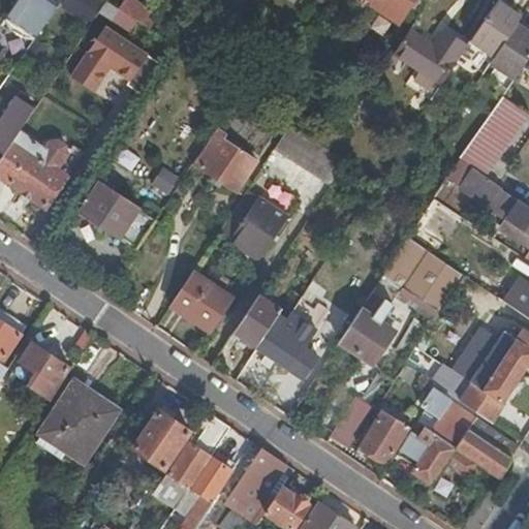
[(49,19),(61,0),(18,0),(3,22),(32,41),(40,30),(49,19)]
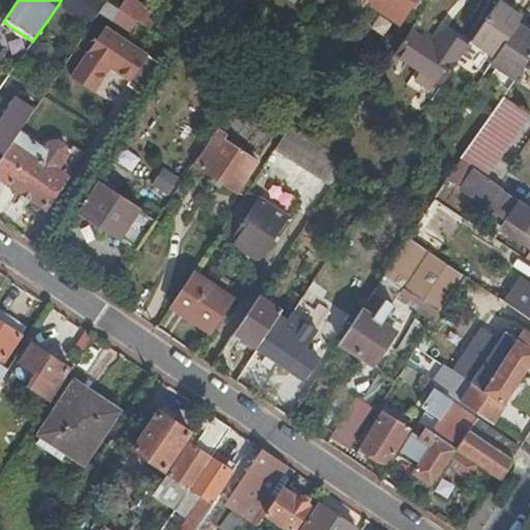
[(94,0),(66,0),(61,8),(86,25),(100,4),(94,0)]
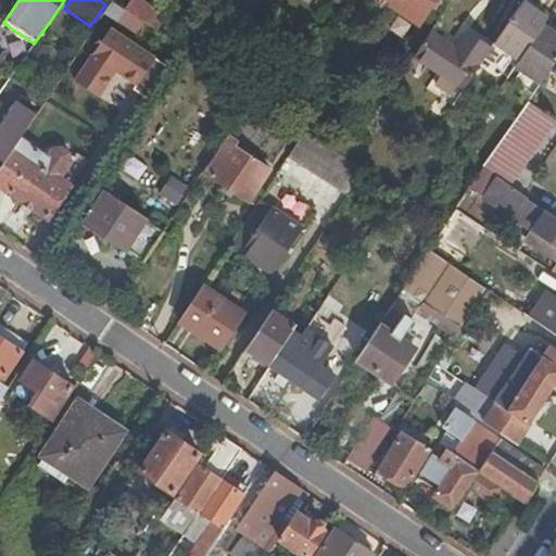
[(156,32),(162,24),(154,19),(159,13),(138,0),(130,0),(124,11),(125,11),(156,32)]
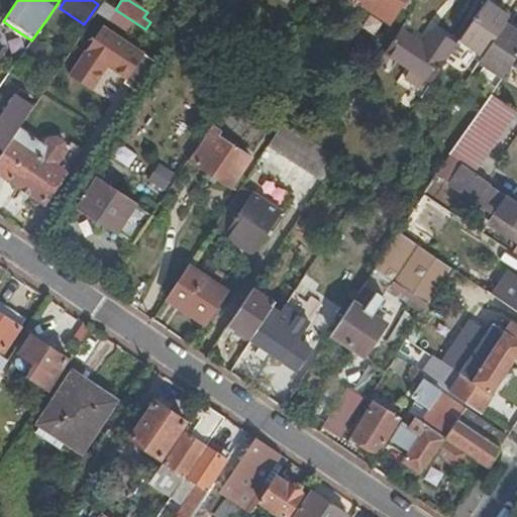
[(403,0),(334,0),(346,7),(350,0),(362,0),(364,1),(362,4),(389,21),(403,0)]
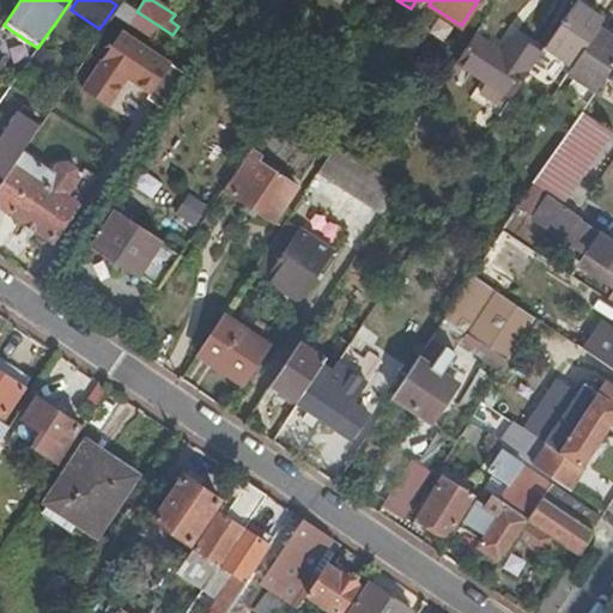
[(128,23),(137,12),(135,11),(121,1),(114,12),(128,23)]
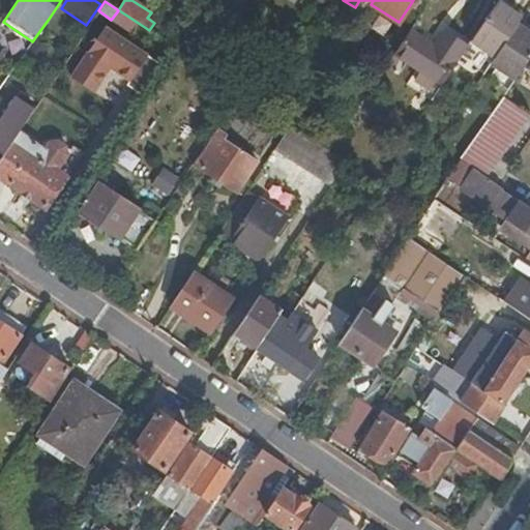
[(514,81),(529,57),(529,33),(518,25),(522,19),(498,3),(471,42),(496,59),(491,65),(514,81)]
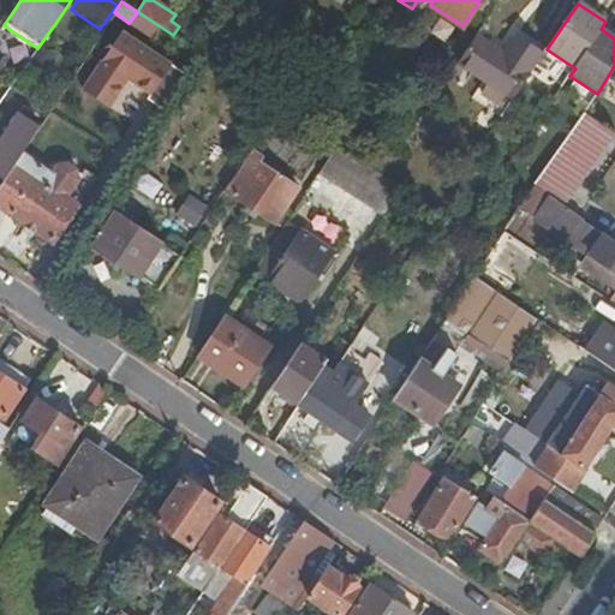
[(37,48),(4,25),(1,29),(3,31),(5,34),(7,36),(10,39),(13,42),(16,43),(19,47),(23,48),(27,49),(30,52),(35,52),(37,48)]
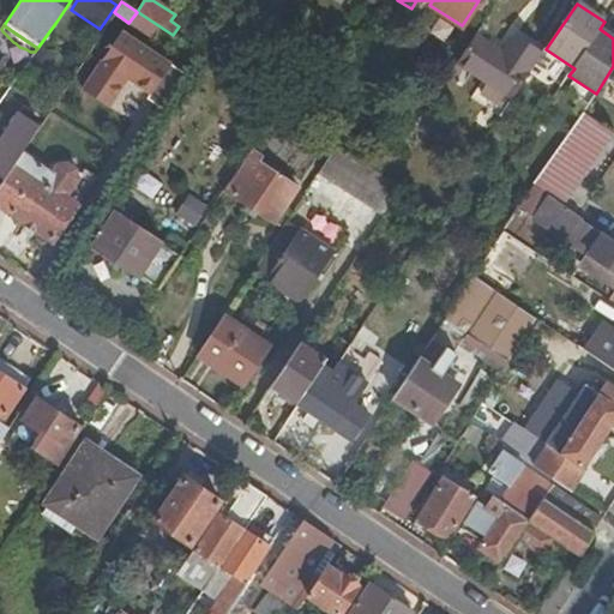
[(199,35),(186,26),(180,34),(193,43),(199,35)]
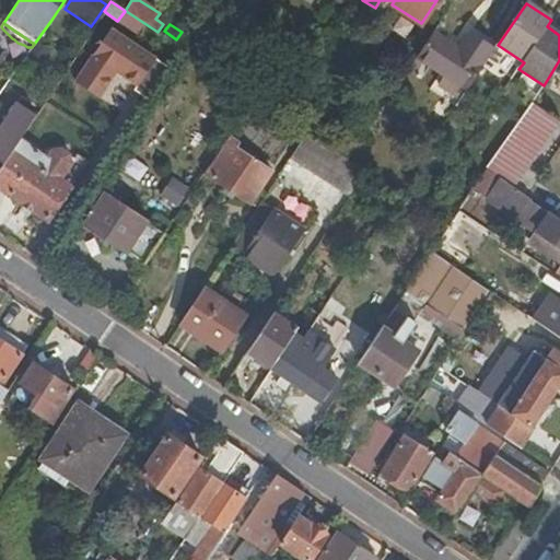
[(155,59),(111,28),(76,81),(100,96),(116,71),(138,85),(155,59)]
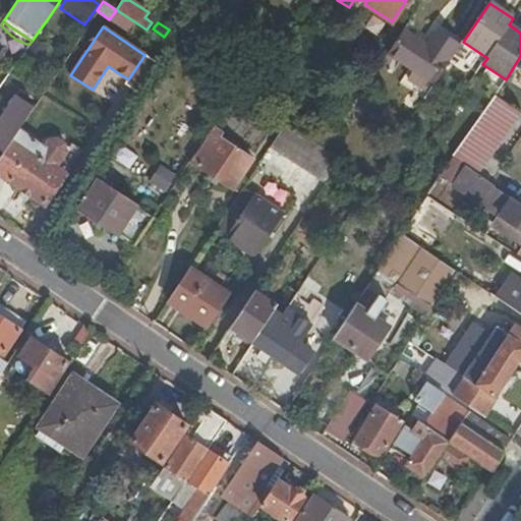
[(424,45),(403,30),(387,54),(435,84),(445,68),(461,45),(437,29),(424,45)]
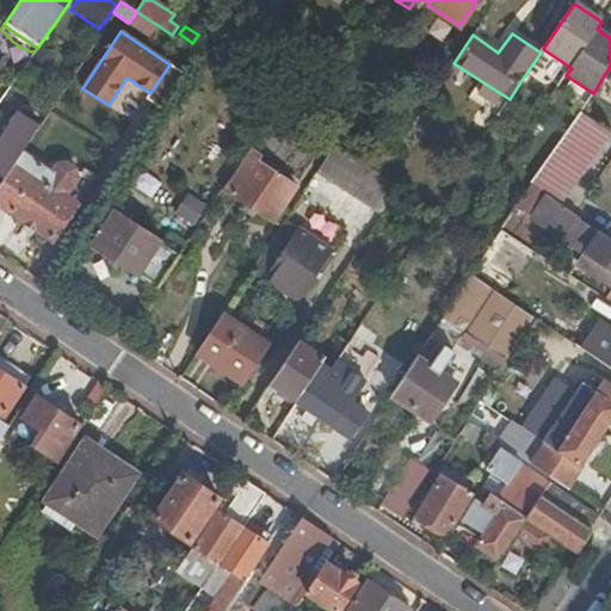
[(38,47),(30,60),(42,68),(50,56),(38,47)]
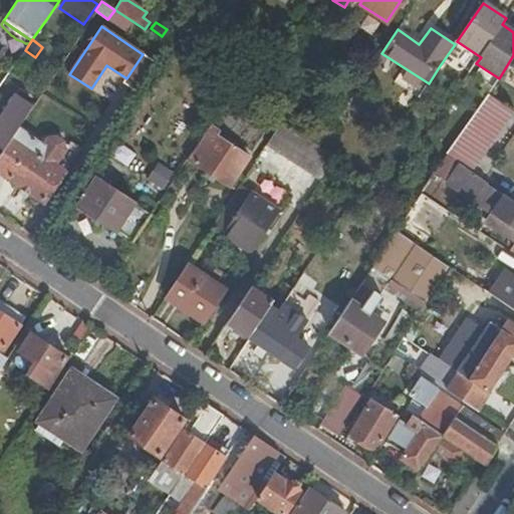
[(158,63),(143,54),(126,78),(125,81),(140,90),(158,63)]
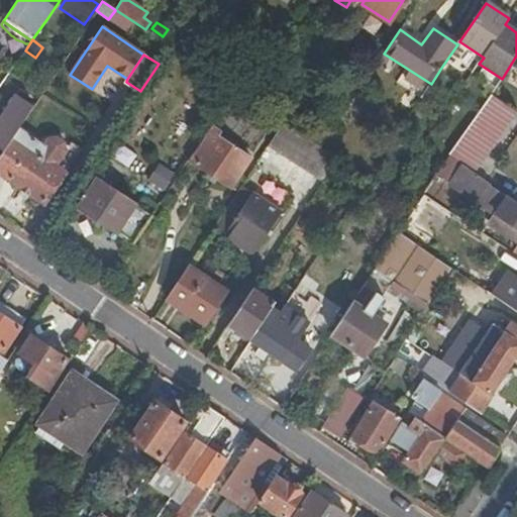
[(277,131),(284,122),(253,101),(236,91),(230,100),(277,131)]
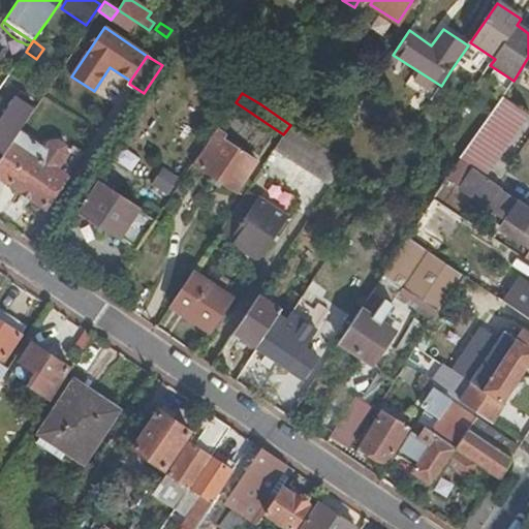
[(528,115),(502,97),(500,101),(459,161),(470,168),(486,179),(528,115)]
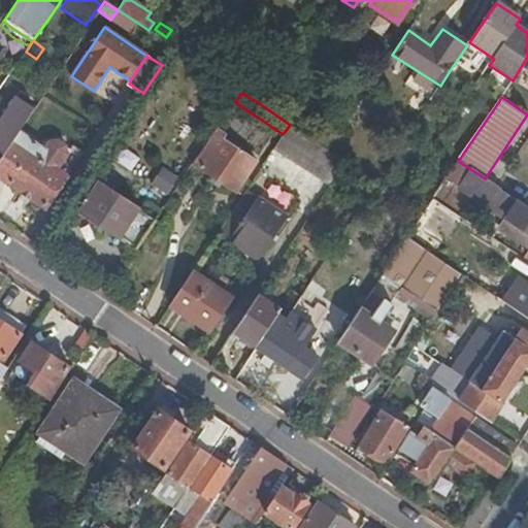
[(310,136),(327,147),(340,130),(323,118),(310,136)]
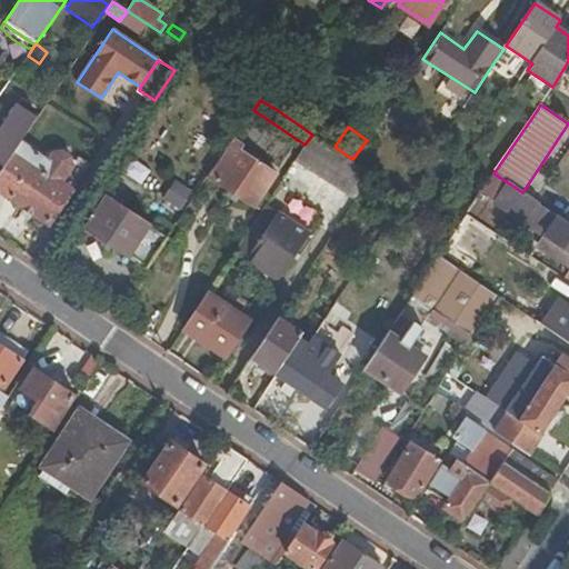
[(0,171),(20,141),(1,129),(0,130),(0,171)]
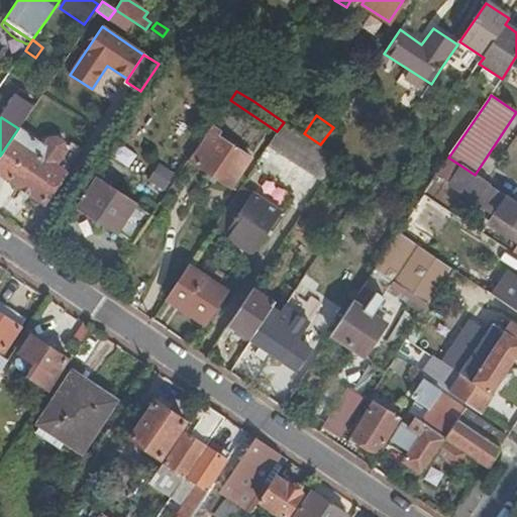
[(337,159),(322,147),(284,122),(277,131),(269,144),(322,182),(337,159)]
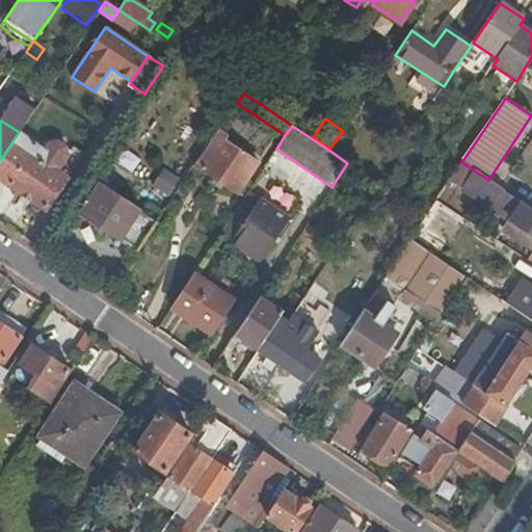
[(227,136),(218,130),(194,165),(237,194),(258,164),(223,141),(227,136)]
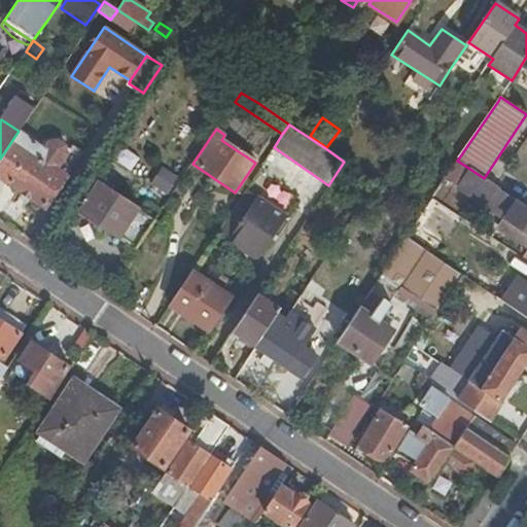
[(19,131),(0,159),(0,177),(45,208),(70,170),(68,169),(74,159),(72,151),(57,141),(49,141),(44,148),(19,131)]
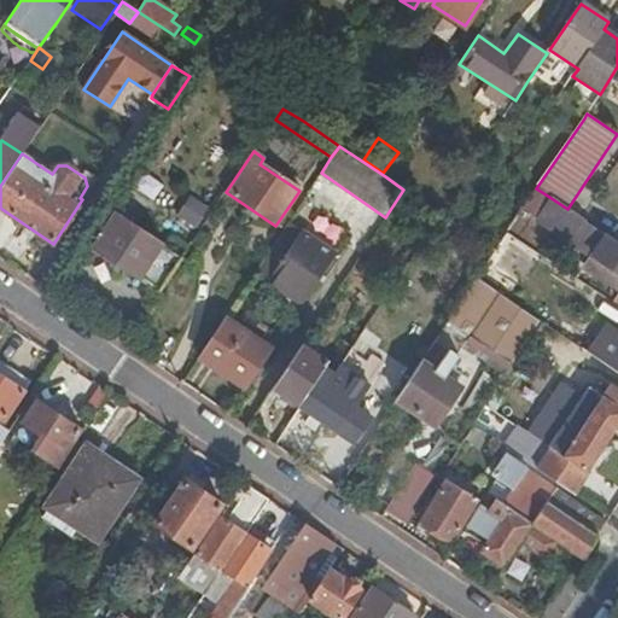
[(146,165),(136,158),(123,178),(133,185),(146,165)]
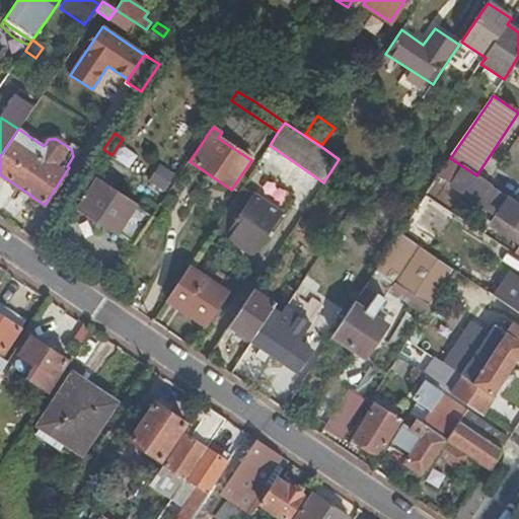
[(461,165),(450,158),(439,176),(449,182),(461,165)]
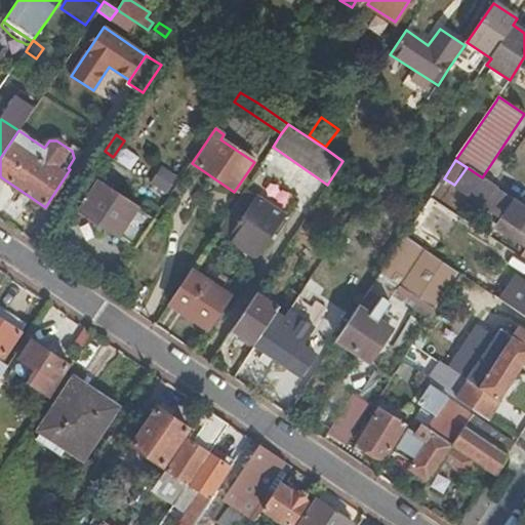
[(524,205),(482,177),(467,167),(454,185),(453,188),(485,208),(487,206),(503,217),(497,228),(524,245),(524,205)]
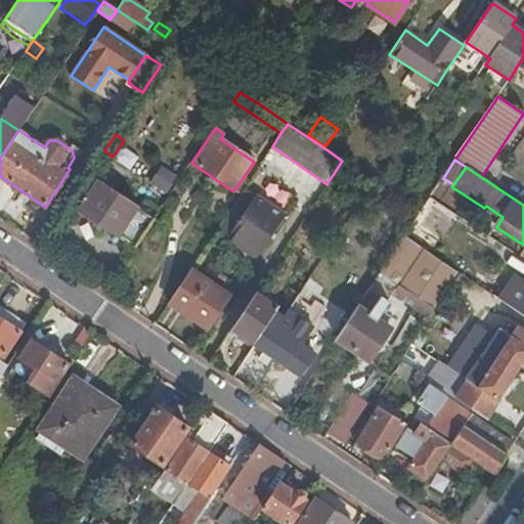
[(365,188),(370,180),(358,172),(353,180),(365,188)]
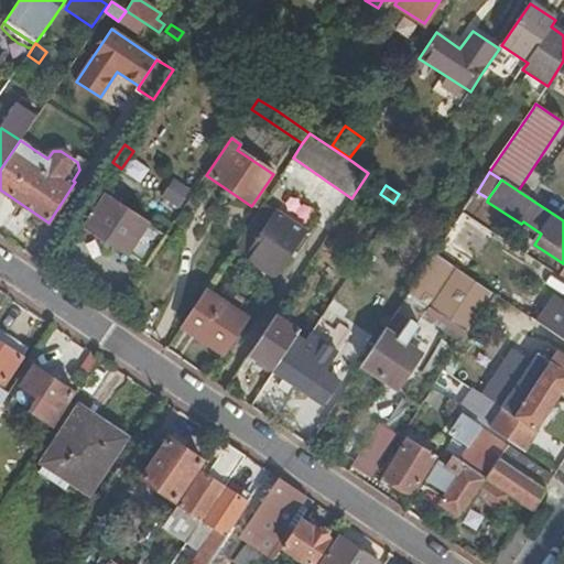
[(85,226),(144,267),(166,237),(106,194),(85,226)]
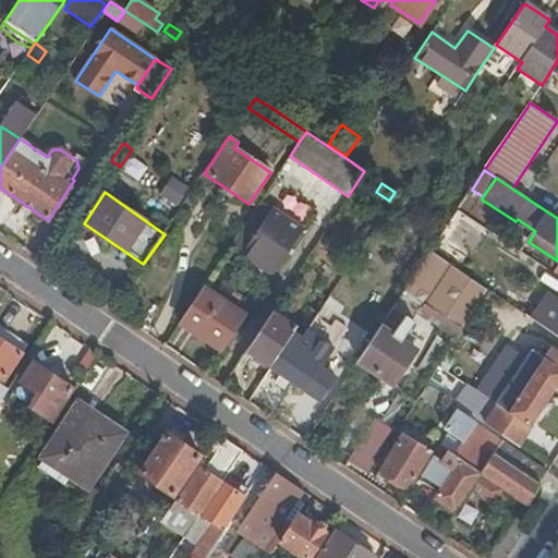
[(412,202),(398,194),(391,203),(405,211),(412,202)]
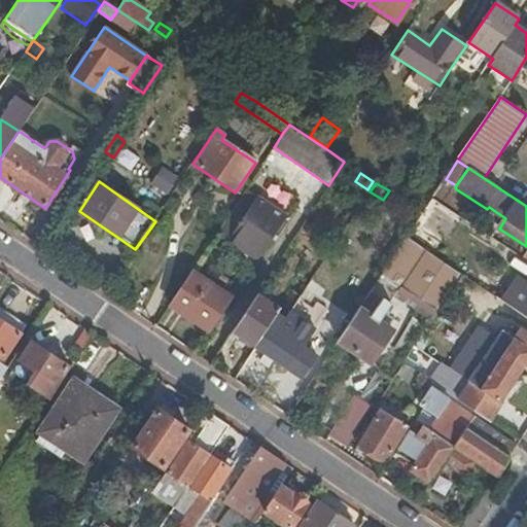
[(247,188),(218,231),(259,258),(288,215),(247,188)]
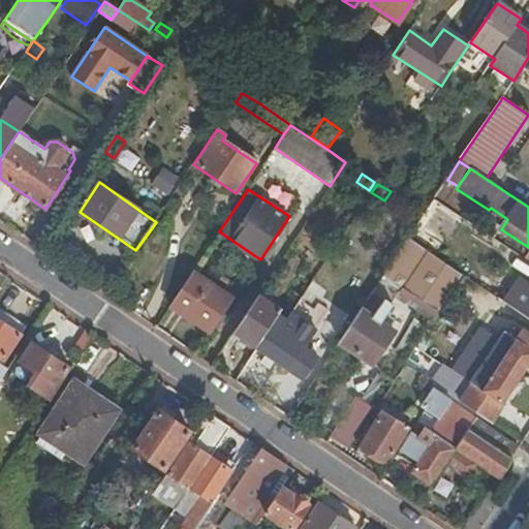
[(460,217),(434,200),(424,215),(408,240),(430,253),(441,237),(445,239),(460,217)]
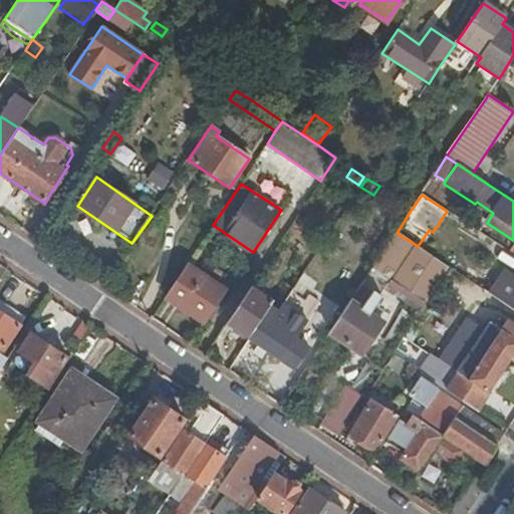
[(372,268),(392,280),(427,302),(448,268),(418,246),(397,233),(372,268)]
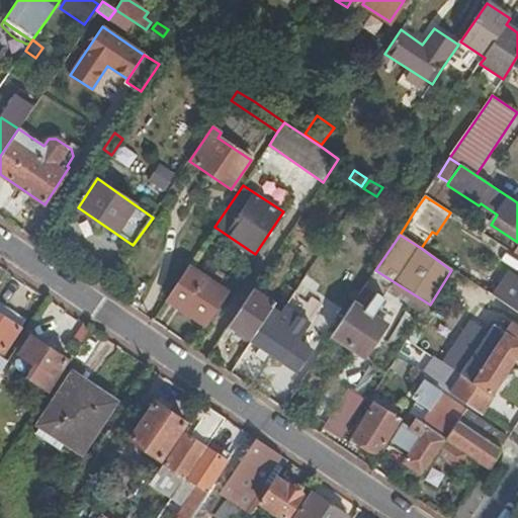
[(188,267),(168,297),(204,325),(227,291),(188,267)]
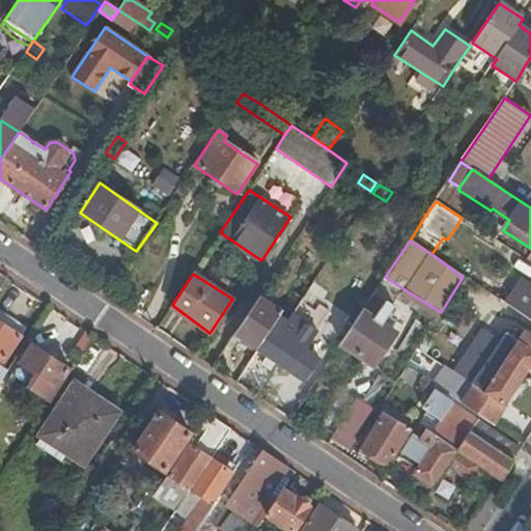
[(384,301),(394,307),(404,289),(385,277),(361,312),(372,319),(384,301)]
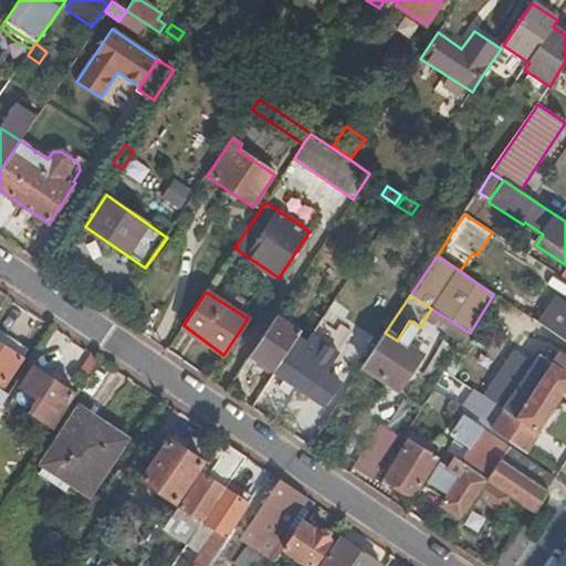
[(565,306),(556,300),(540,325),(565,343),(565,306)]
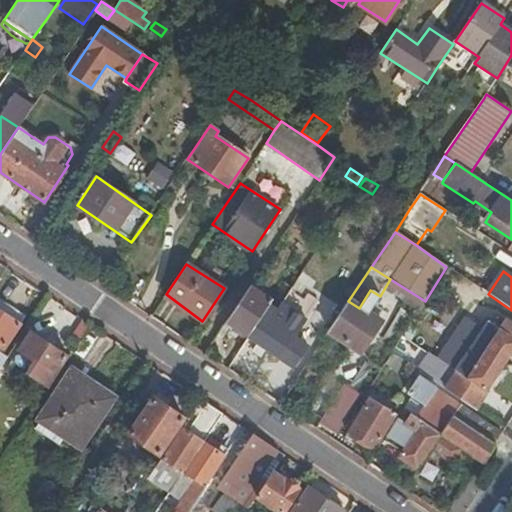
[(283,282),(272,300),(279,305),(291,287),(283,282)]
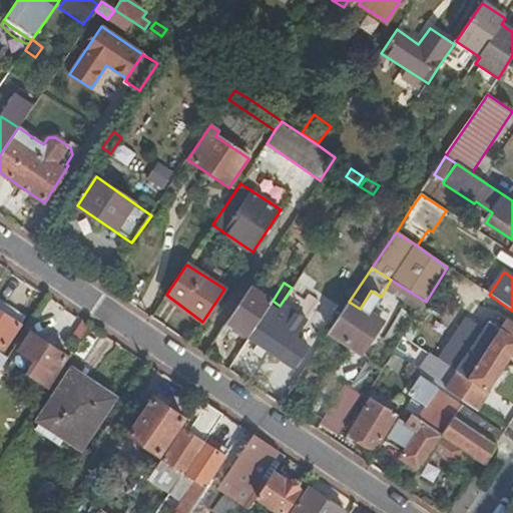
[(249,286),(225,322),(247,337),(262,316),(269,305),(277,310),(280,306),(273,301),(249,286)]
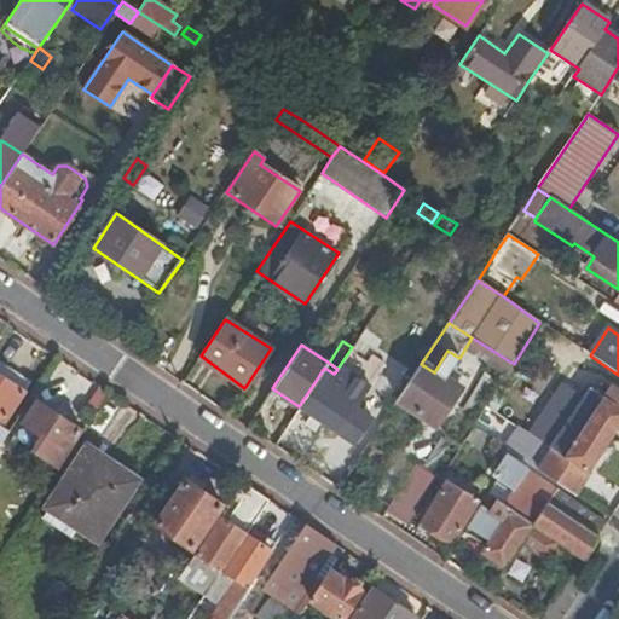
[(421,364),(397,400),(435,427),(447,409),(432,398),(460,358),(447,351),(434,372),(421,364)]
